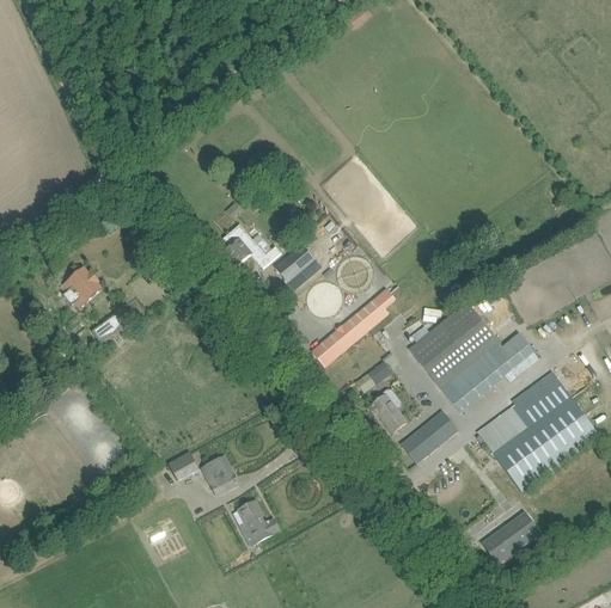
[(359,22),(372,13),(368,8),(355,16),(359,22)]
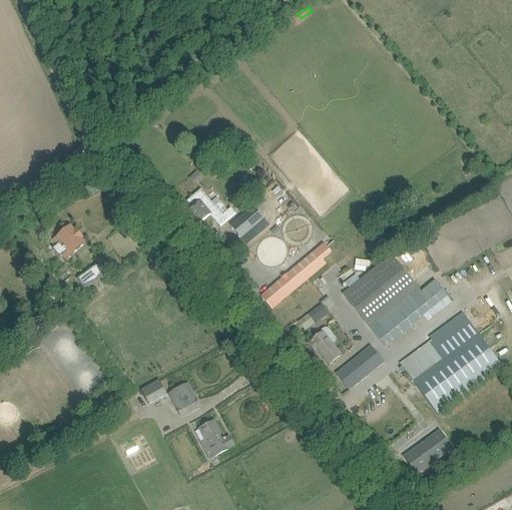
[(481,173),(471,179),(478,192),(488,185),(481,173)]
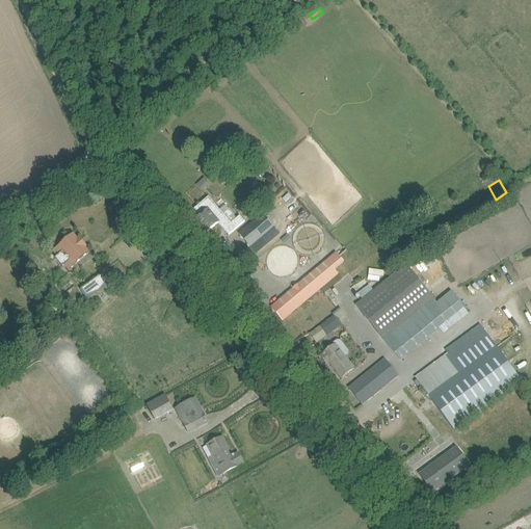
[(230,220),(207,194),(193,207),(200,214),(195,217),(206,229),(217,219),(228,232),(243,218),(238,213),(230,220)]
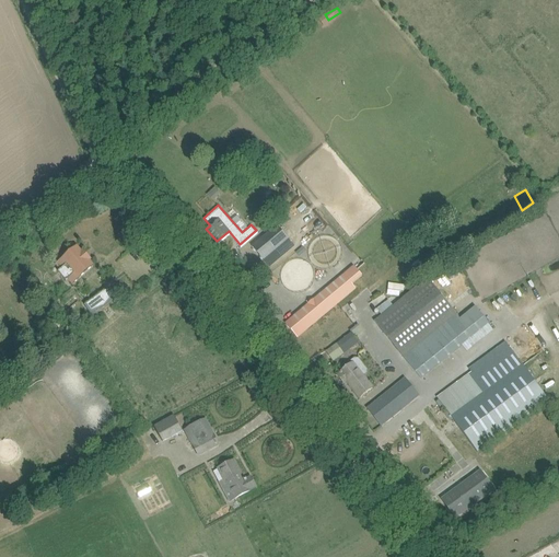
[(266,263),(291,241),(288,236),(276,223),(251,244),(263,257),(266,263)]
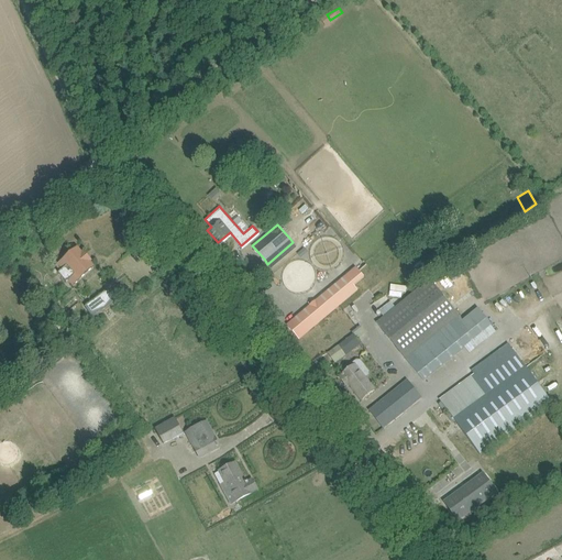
[(55,263),(72,283),(92,265),(88,260),(90,257),(83,249),(80,251),(76,245),(55,263)]
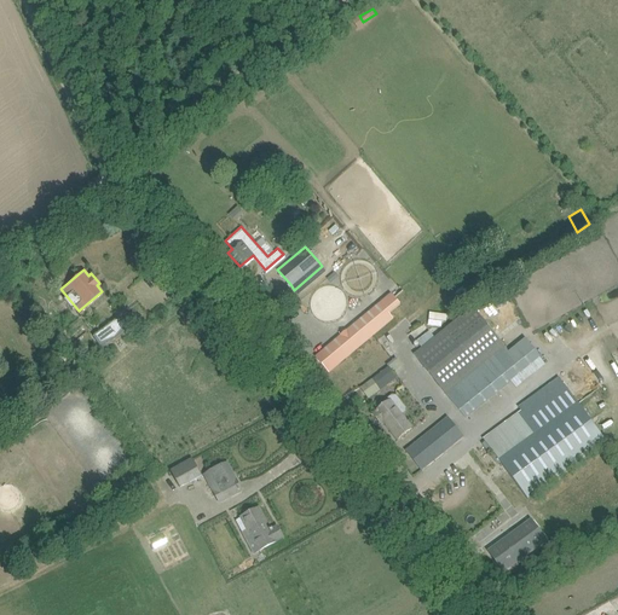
[(391,291),(380,300),(315,354),(328,370),(392,315),(388,311),(399,301),(391,291)]
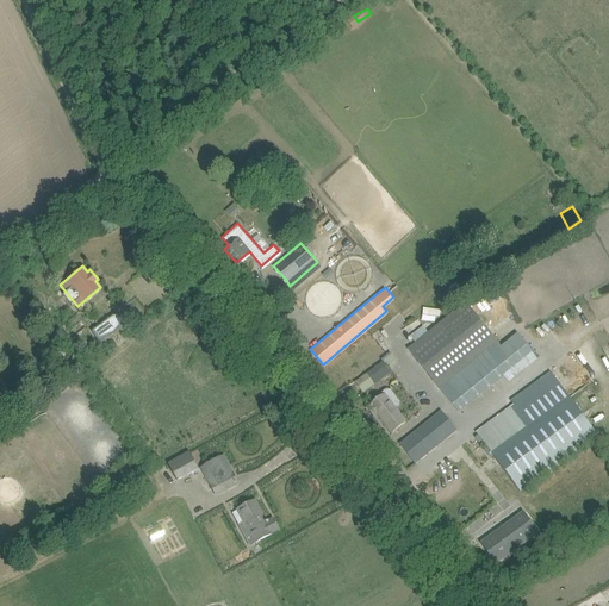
[(405,345),(437,385),(442,391),(457,408),(501,373),(508,380),(538,356),(516,331),(499,344),(464,299),(405,345)]
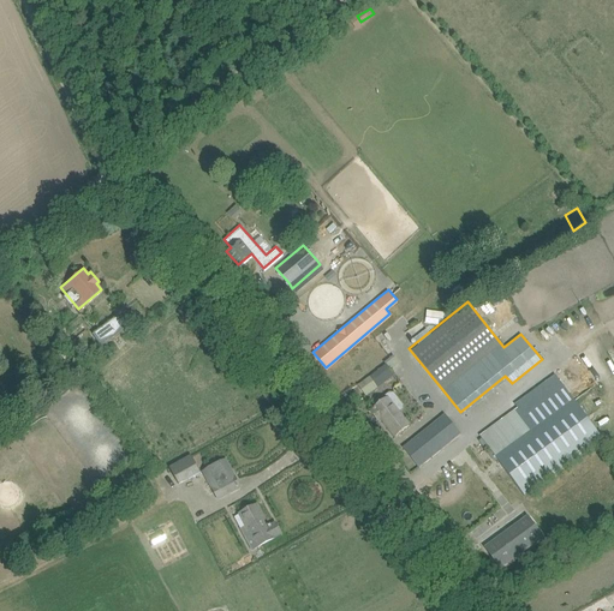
[(442,322),(445,309),(428,306),(425,318),(442,322)]
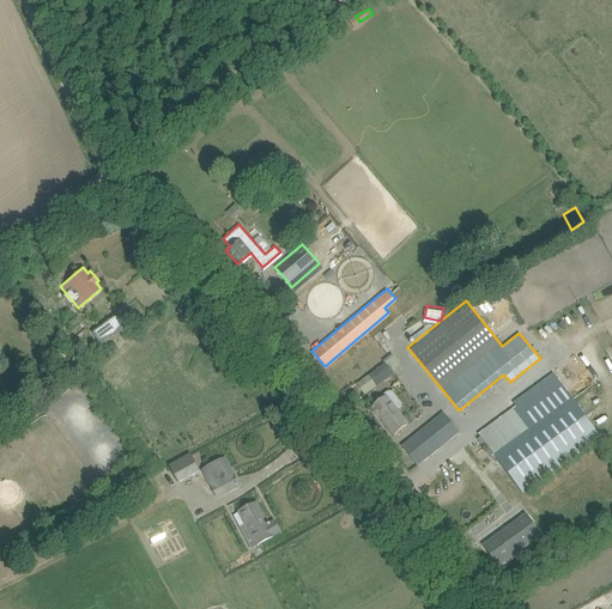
[(117,310),(92,330),(97,338),(113,329),(123,317),(117,310)]
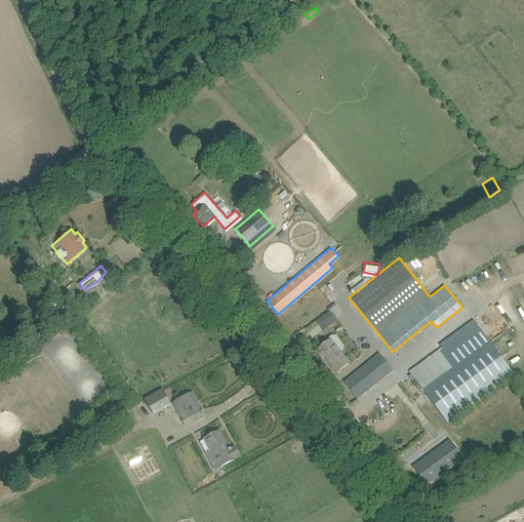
[(56,290),(49,295),(54,302),(62,296),(56,290)]
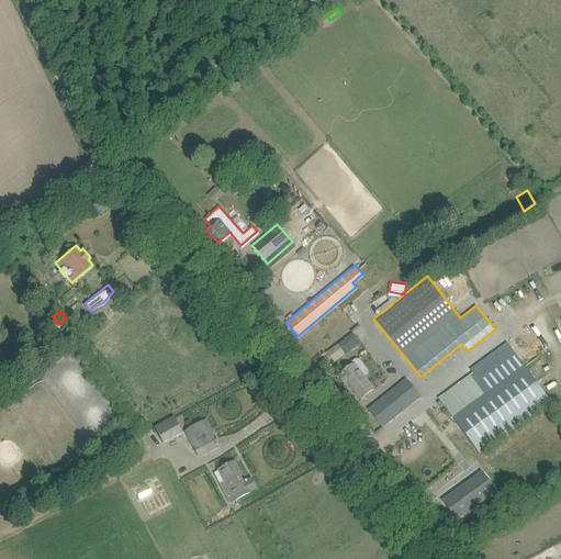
[(352,331),(337,342),(344,353),(359,341),(352,331)]
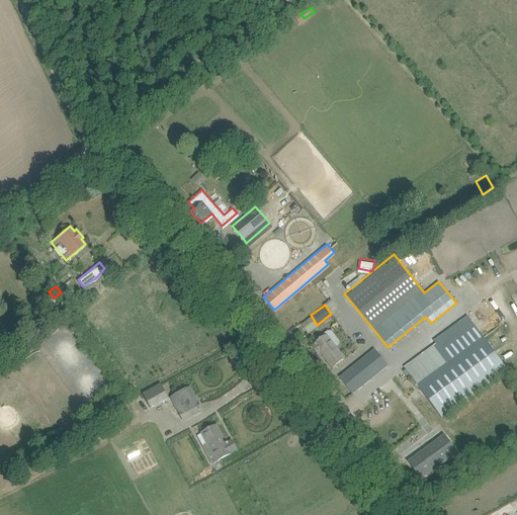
[(436,343),(404,366),(417,383),(418,385),(440,416),(448,410),(506,367),(492,349),(469,319),(465,313),(431,337),(434,340),(436,343)]
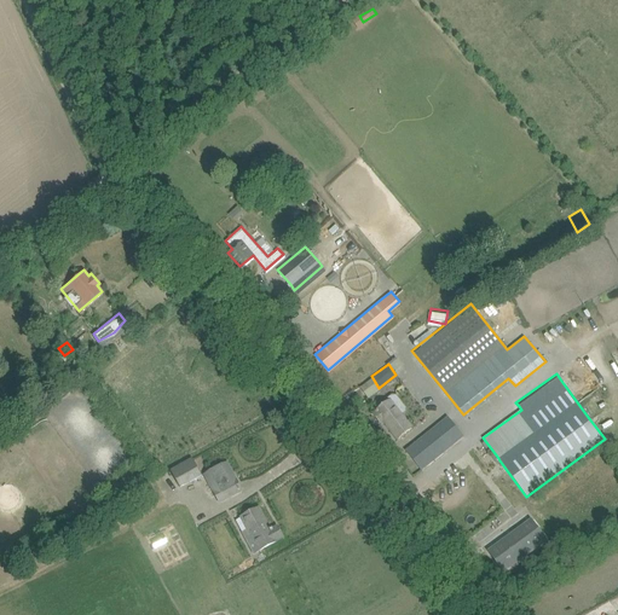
[(381,418),(397,436),(411,425),(399,411),(405,406),(396,394),(390,393),(387,395),(388,398),(371,411),(379,419),(381,418)]
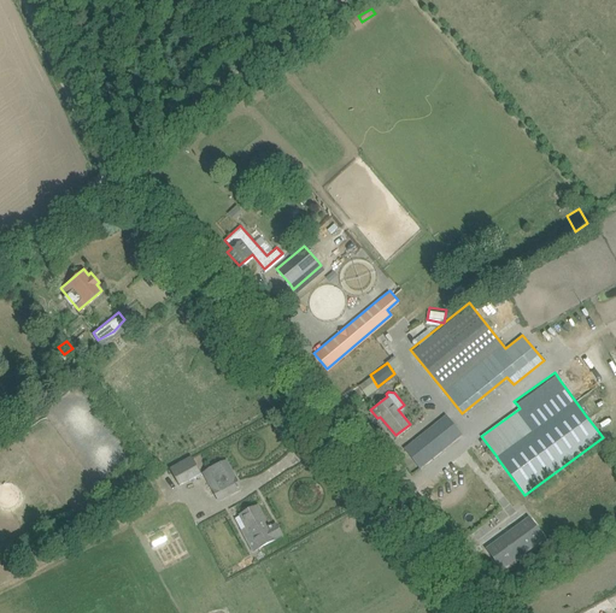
[(445,414),(404,447),(420,466),(461,432),(445,414)]
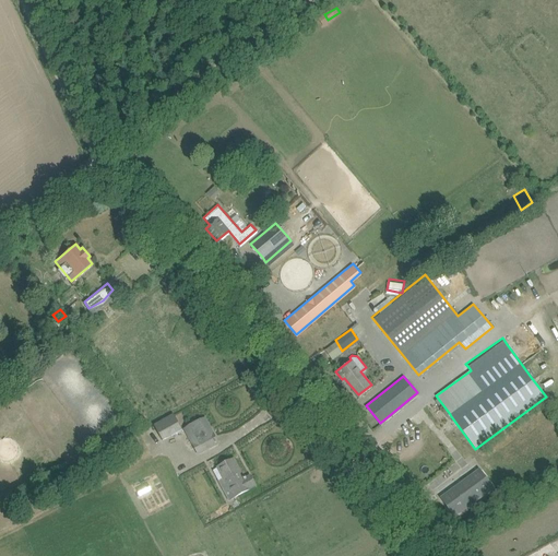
[(181,427),(173,411),(153,422),(162,438),(181,427)]
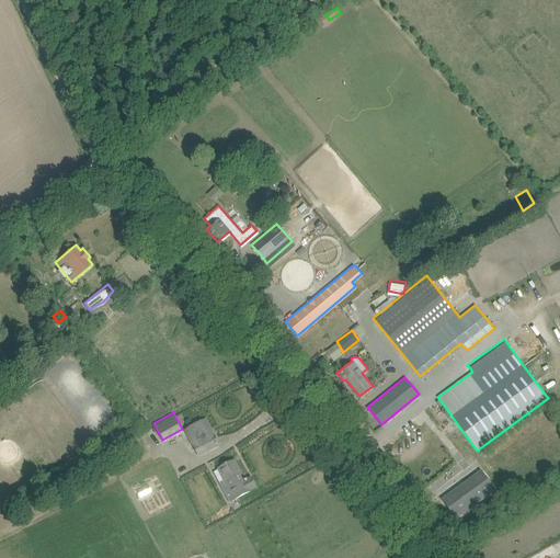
[(204,418),(185,428),(198,453),(217,443),(204,418)]
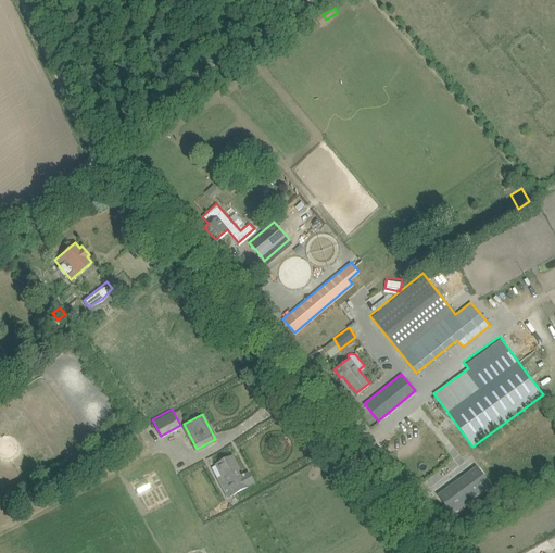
[(122,435),(104,443),(109,452),(126,443),(122,435)]
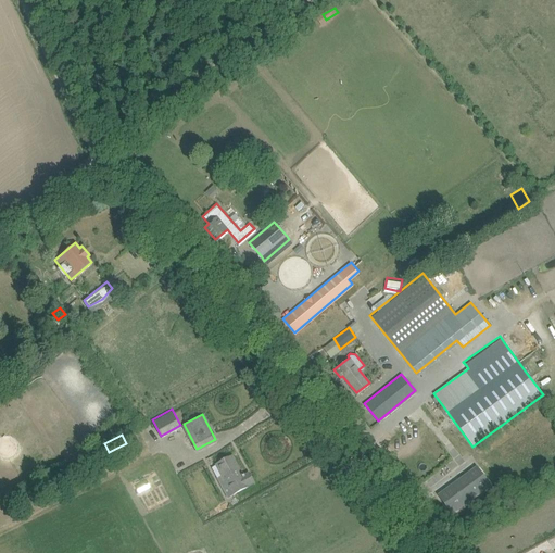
[(101,447),(79,457),(85,466),(105,455),(101,447)]
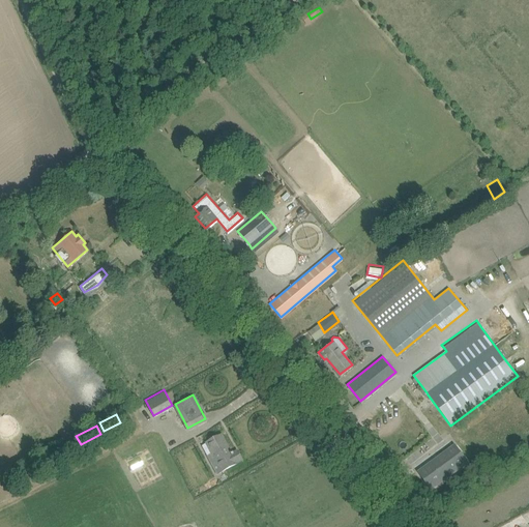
[(206,454),(215,472),(235,462),(235,461),(240,458),(236,449),(232,451),(232,450),(231,451),(221,433),(205,441),(210,451),(206,454)]
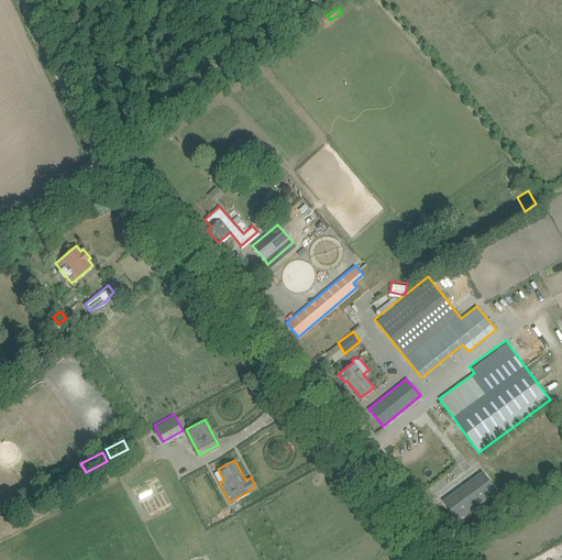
[(443,500),(456,518),(495,490),(482,472),(443,500)]
